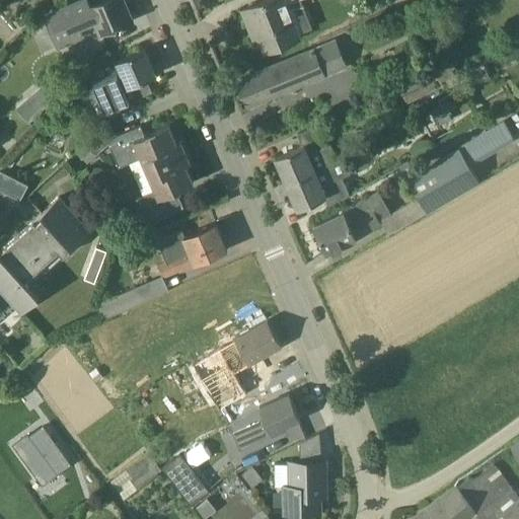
[(87,0),(82,0),(46,16),(59,46),(84,34),(80,26),(86,24),(85,20),(94,16),(101,33),(134,19),(125,0),(105,0),(91,7),(87,0)]
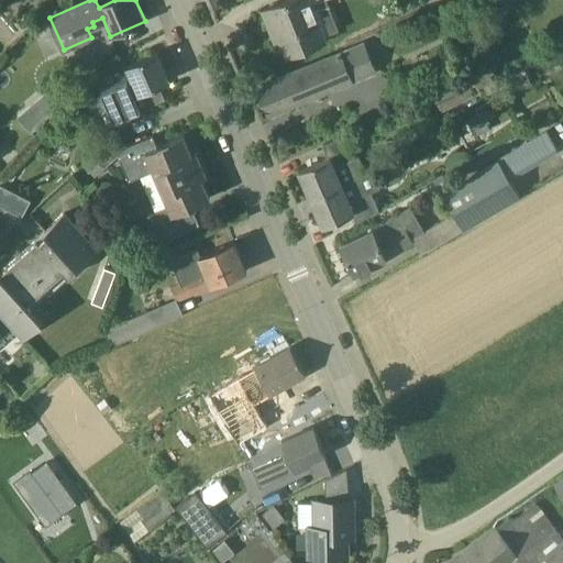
[(288,56),(340,34),(327,0),(288,0),(285,1),(286,2),(264,11),(272,29),(276,28),(288,56)]
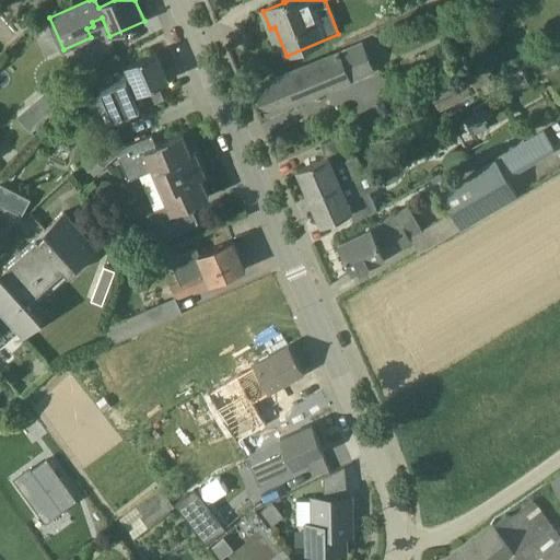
[(509,0),(475,0),(482,14),(510,0),(509,0)]
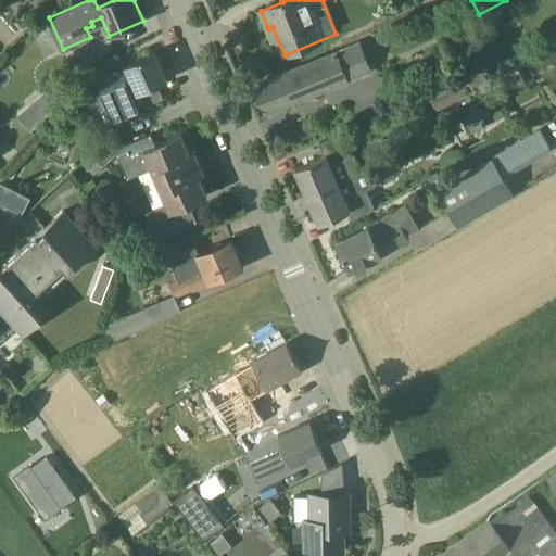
[(267,113),(349,80),(371,72),(361,43),(256,86),(267,113)]
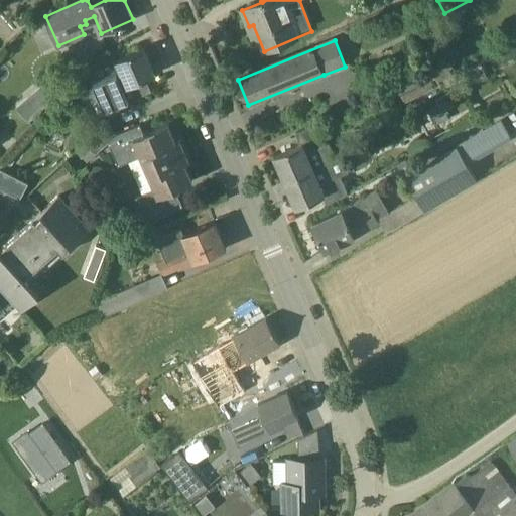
[(124,75),(96,87),(106,111),(135,99),(129,86),(157,74),(145,47),(117,60),(124,75)]
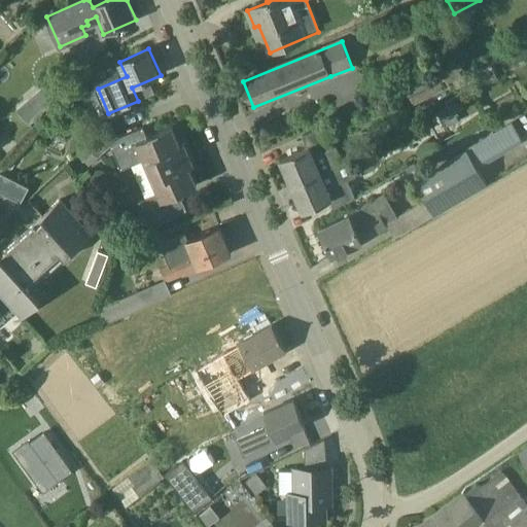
[(492,66),(480,72),(486,85),(499,79),(492,66)]
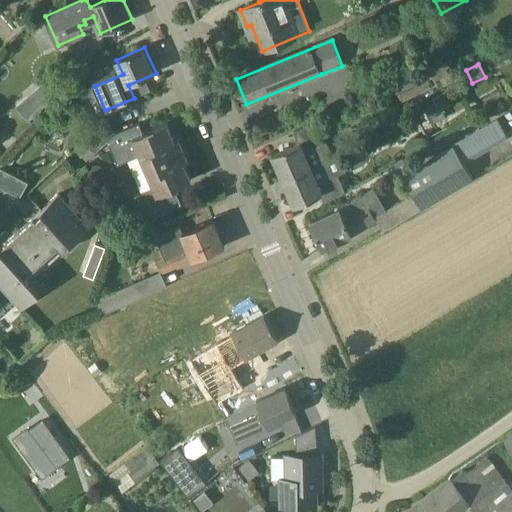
[(402,103),(431,89),(423,72),(393,86),(402,103)]
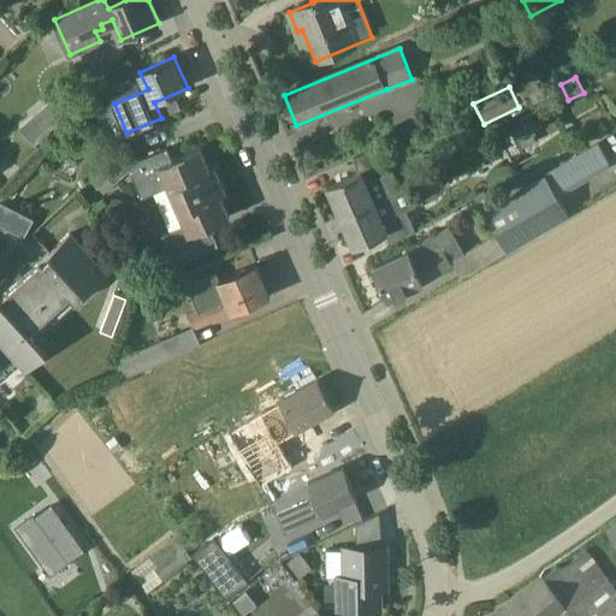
[(73,112),(58,95),(19,129),(35,146),(73,112)]
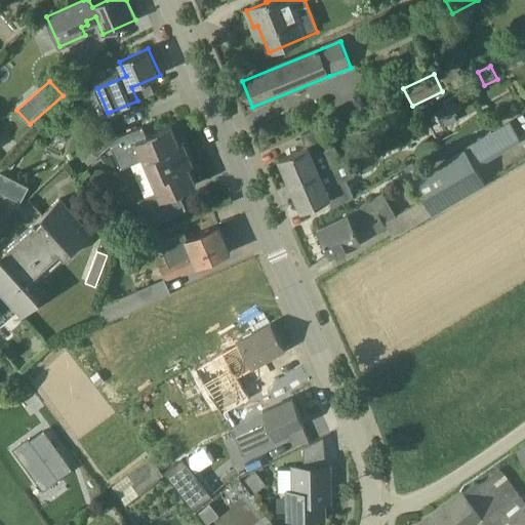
[(443,102),(445,106),(458,98),(456,95),(443,102)]
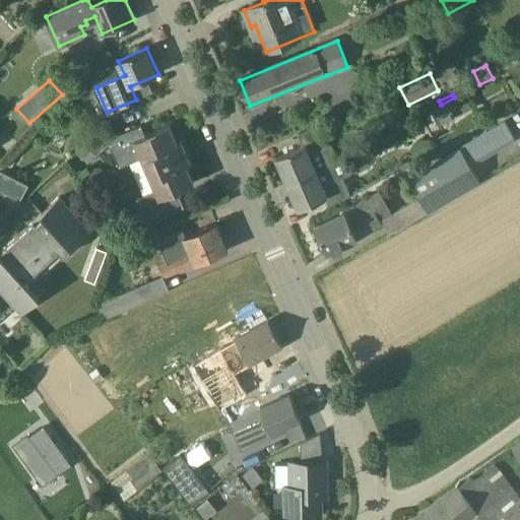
[(454,100),(432,111),(440,126),(452,119),(450,115),(453,113),(451,110),(458,107),(454,100)]
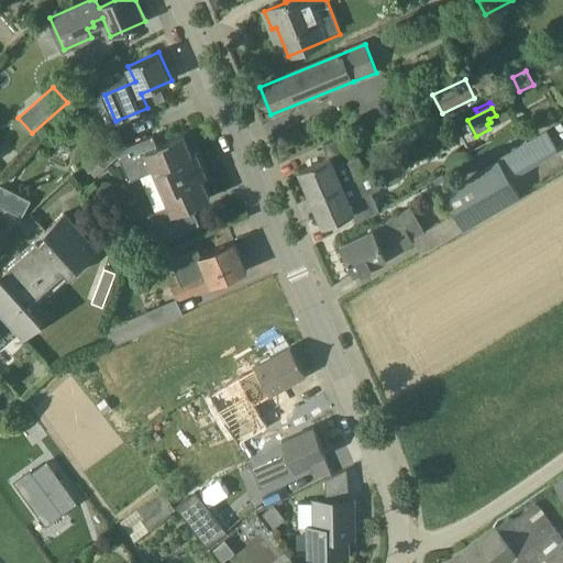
[(547,131),(499,159),(510,179),(559,151),(547,131)]
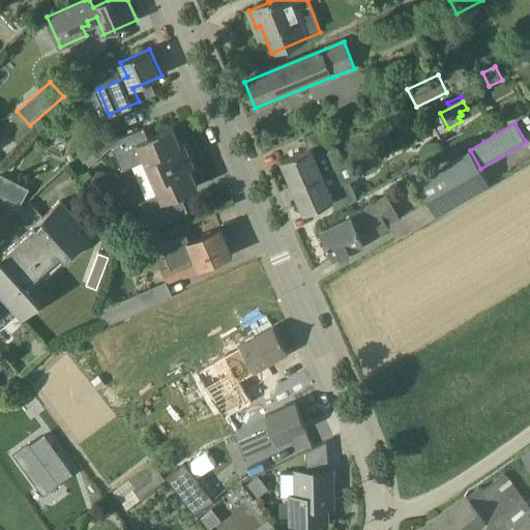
[(173,126),(149,137),(145,127),(120,138),(109,125),(88,145),(89,146),(78,155),(89,168),(110,148),(120,171),(146,159),(151,171),(190,154),(185,143),(181,145),(173,126)]
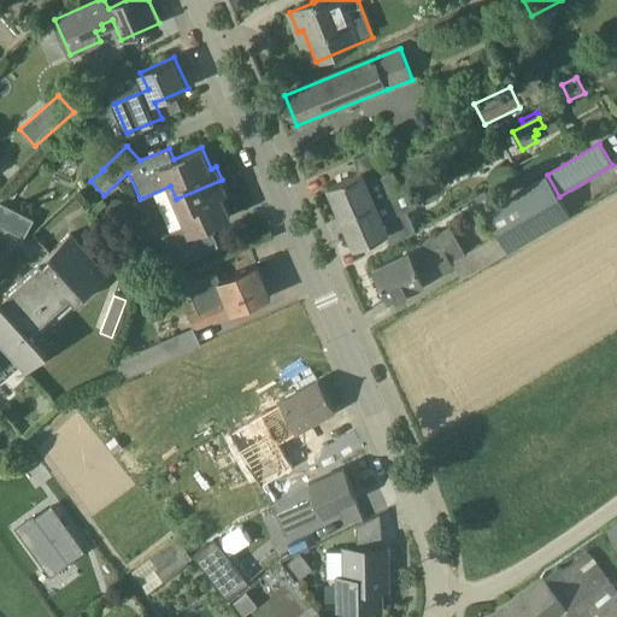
[(393,193),(399,191),(380,148),(356,159),(362,171),(329,186),(342,216),(393,193)]
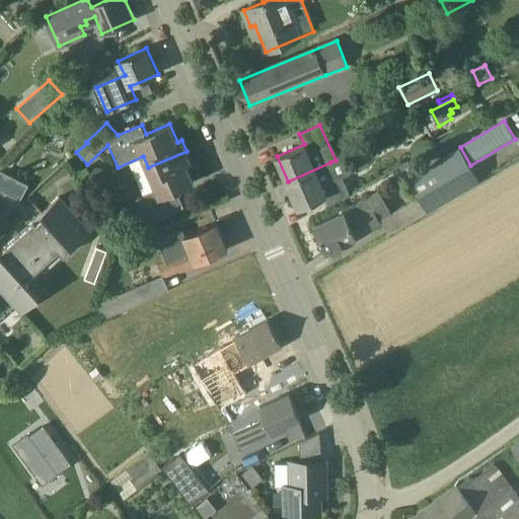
[(187,151),(148,167),(156,189),(137,197),(147,222),(186,207),(177,189),(195,181),(187,164),(191,162),(187,151)]
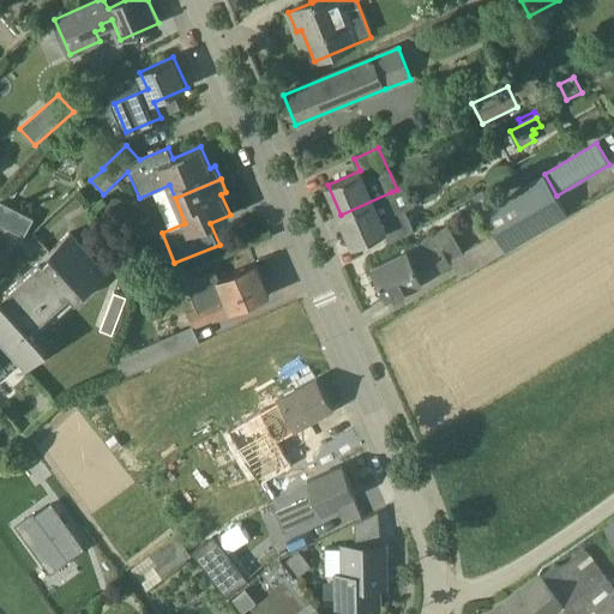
[(405,209),(402,210),(391,192),(341,215),(355,247),(386,233),(391,242),(415,229),(405,209)]
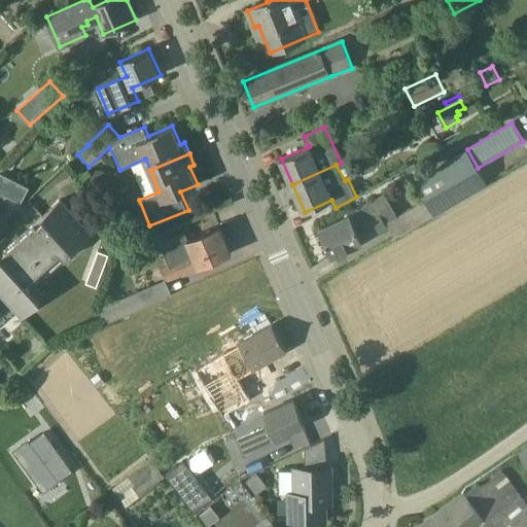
[(29,187),(0,172),(0,190),(6,196),(22,203),(29,187)]
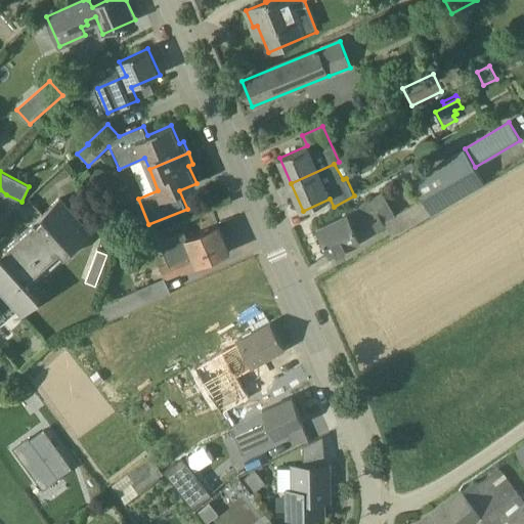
[(431,214),(423,198),(395,214),(396,215),(404,229),(431,214)]
